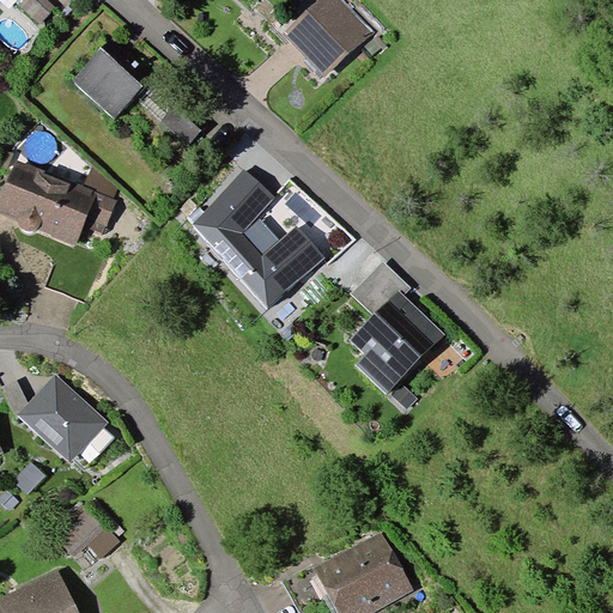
[(55,6),(48,0),(23,0),(19,5),(40,24),(55,6)]
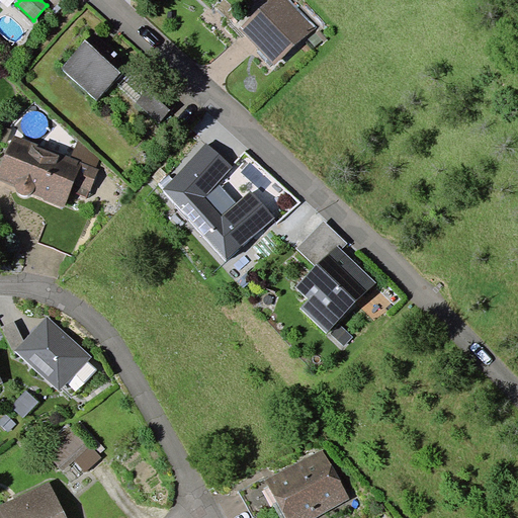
[(316,27),(290,0),(270,0),(240,28),(273,66),(316,27)]
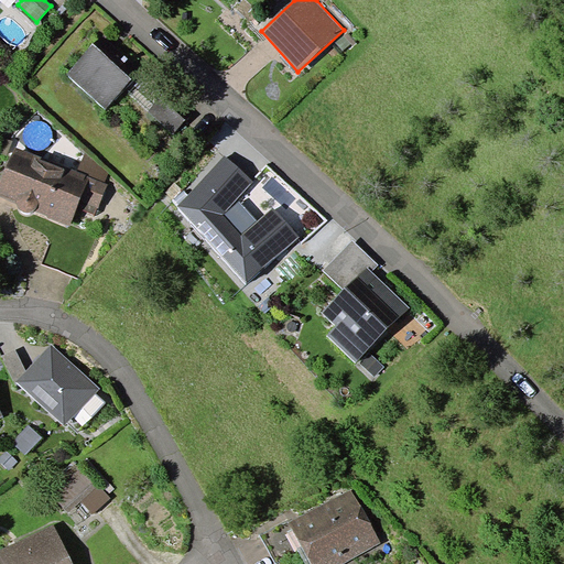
[(102,33),(67,74),(106,108),(141,67),(102,33)]
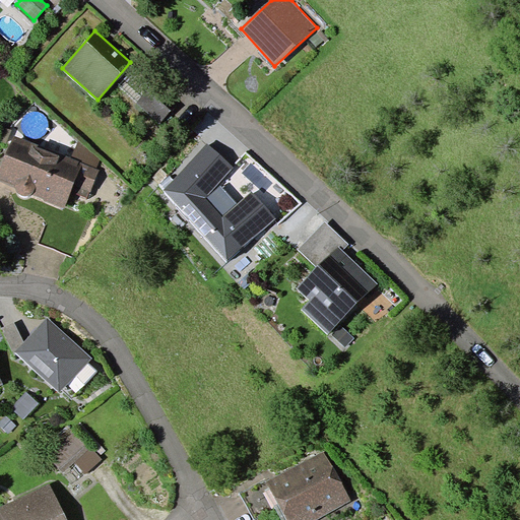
[(171,111),(147,90),(137,103),(160,123),(171,111)]
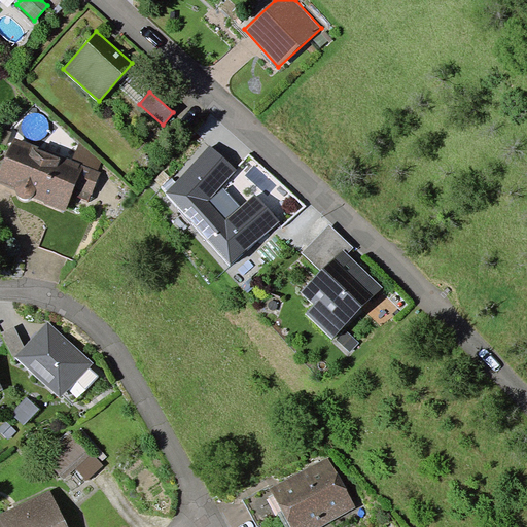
[(72,161),(14,137),(0,170),(0,183),(15,189),(15,190),(16,192),(16,194),(18,195),(19,196),(21,197),(22,198),(25,199),(26,199),(28,198),(30,198),(31,198),(32,197),(44,202),(43,203),(65,211),(72,195),(89,202),(101,172),(98,171),(72,161)]
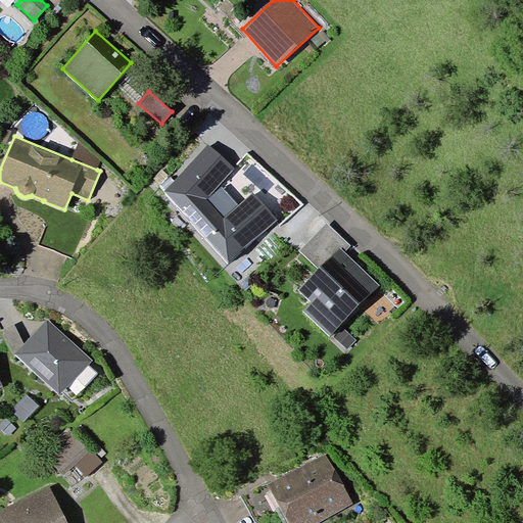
[(101,160),(79,141),(72,159),(97,170),(101,160)]
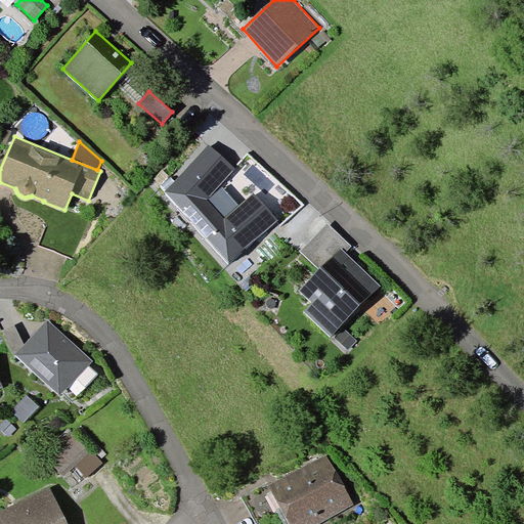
[(235,169),(209,144),(165,191),(228,264),(278,220),(253,192),(238,206),(224,218),(208,200),(221,185),(235,169)]
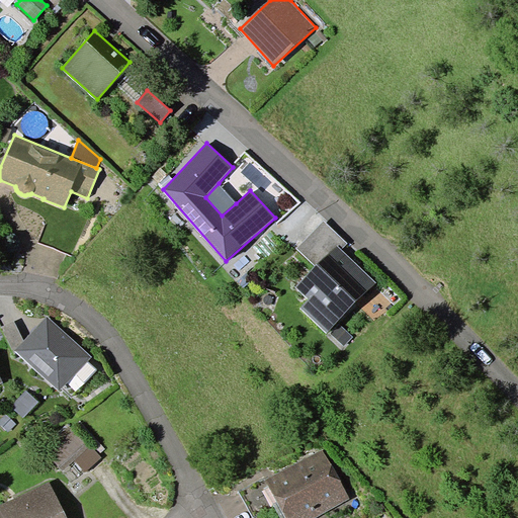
[(236,203),(219,183),(205,197),(222,216),(236,203)]
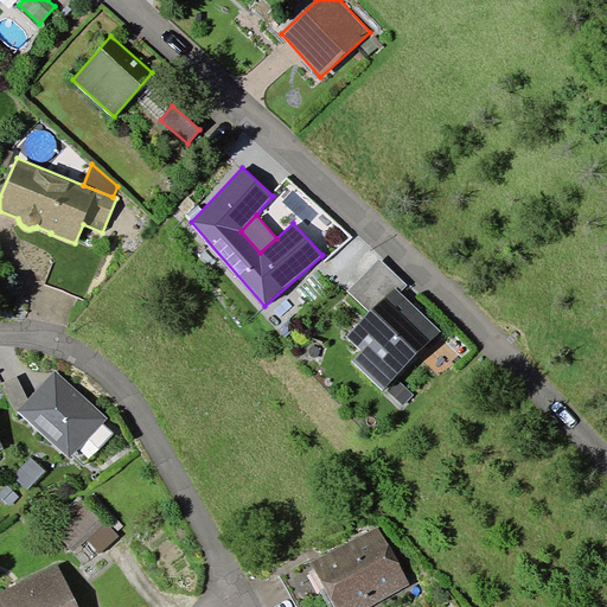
[(394,286),(400,293),(408,285),(379,257),(347,291),(369,312),(394,286)]
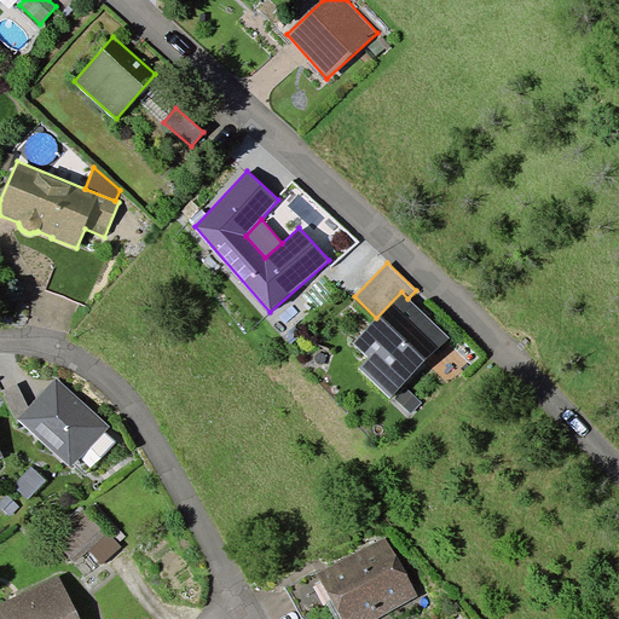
[(401,291),(376,318),(352,342),(368,358),(359,366),(391,398),(450,337),(408,299),(401,291)]
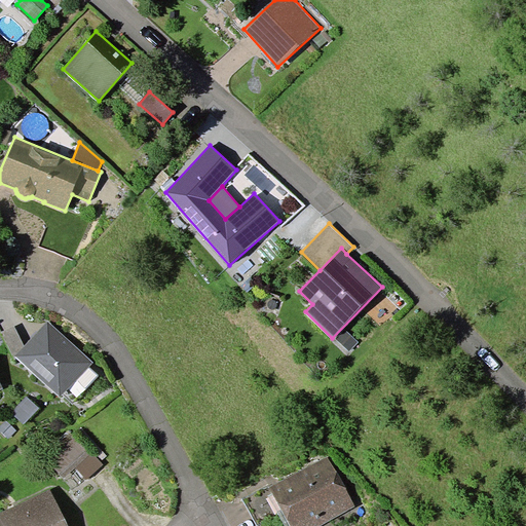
[(94,362),(48,321),(25,346),(14,357),(61,397),(94,362)]
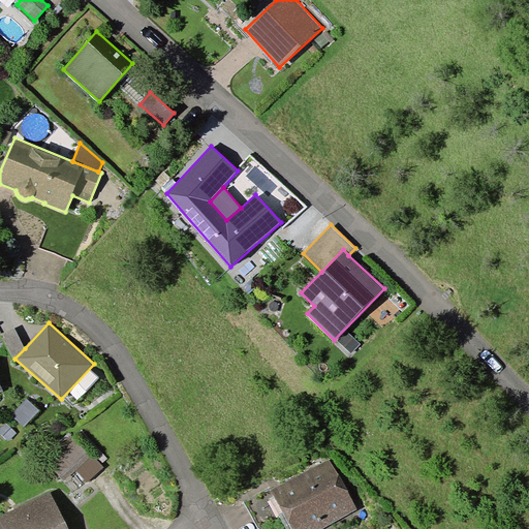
[(14,328),(1,334),(14,359),(25,348),(14,328)]
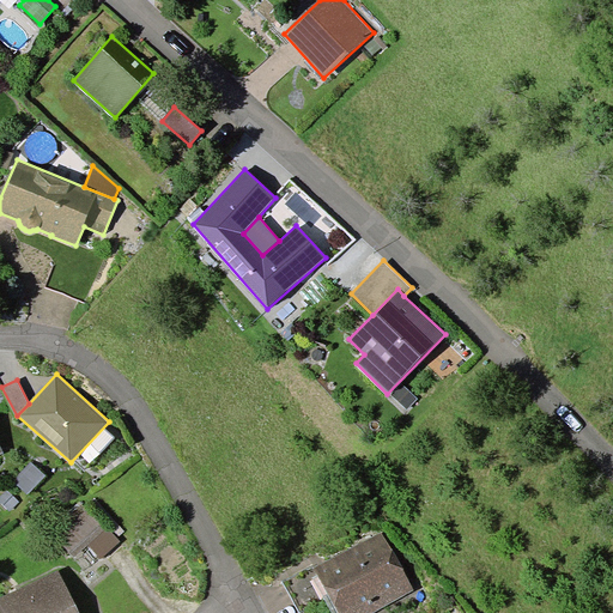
[(418,398),(401,383),(390,394),(407,410),(418,398)]
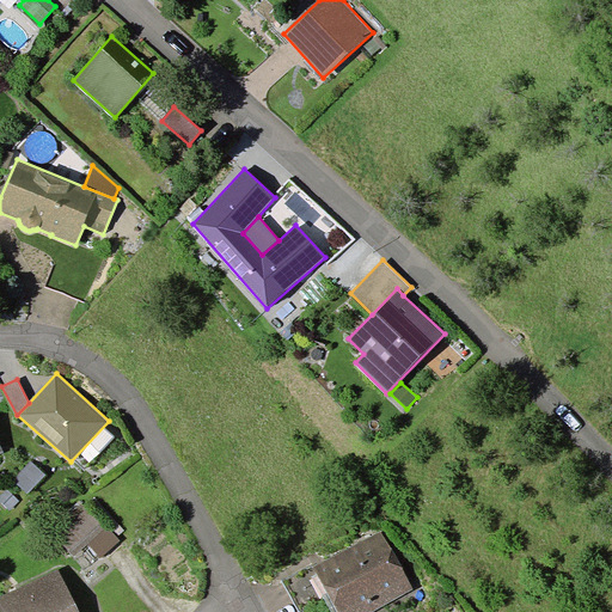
[(46,475),(31,461),(13,481),(28,494),(46,475)]
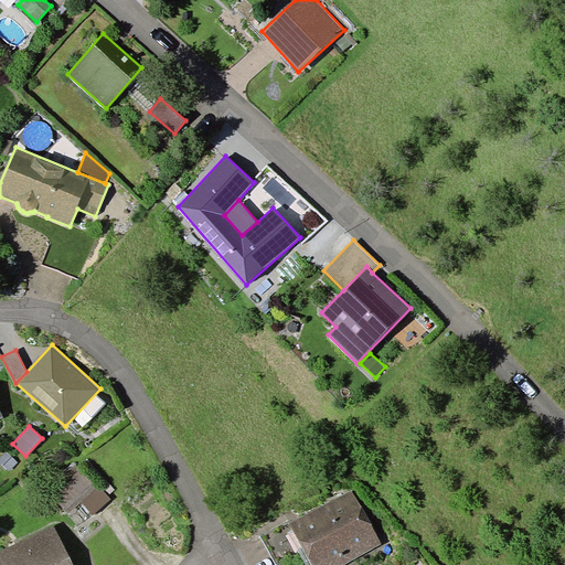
[(19,462),(7,450),(0,457),(0,461),(9,471),(19,462)]
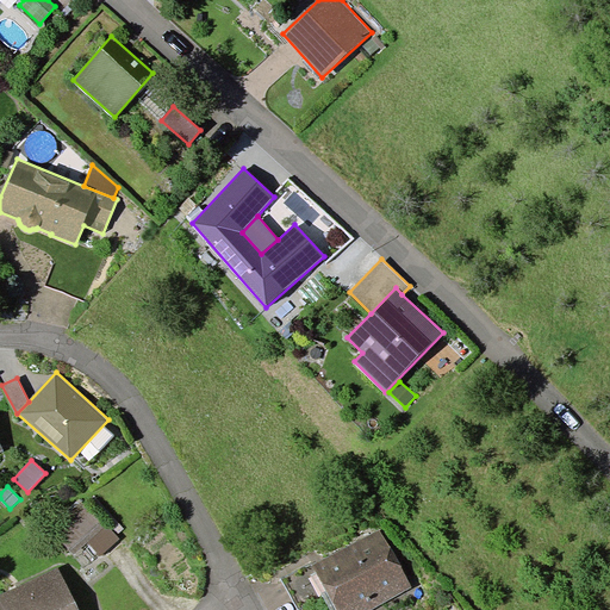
[(76,554),(88,543),(100,556),(120,539),(89,504),(57,533),(76,554)]
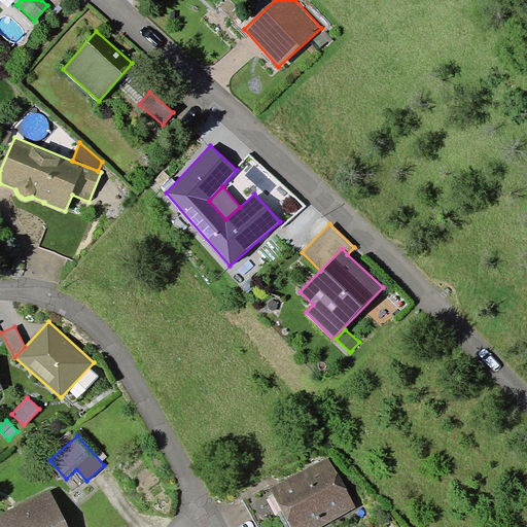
[(319,526),(356,507),(328,457),(271,489),(291,526),(319,526)]
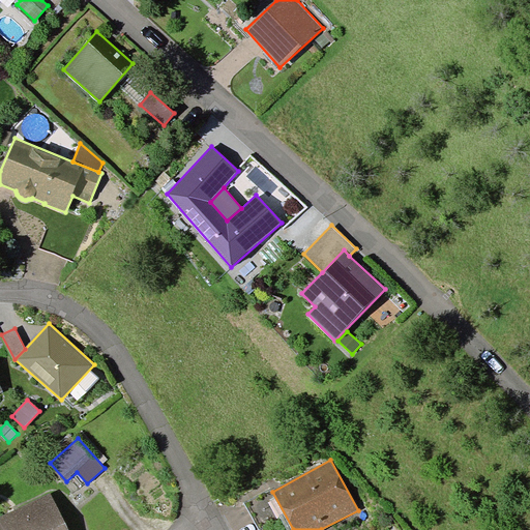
[(68,529),(51,493),(0,517),(0,529),(68,529)]
